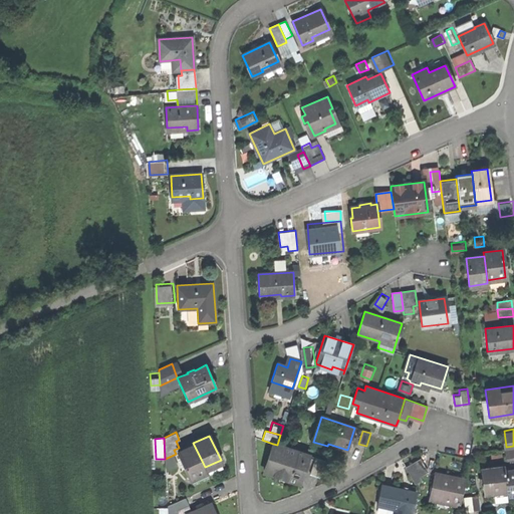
[(273,444),(264,472),(299,484),(309,456),(277,445),(273,444)]
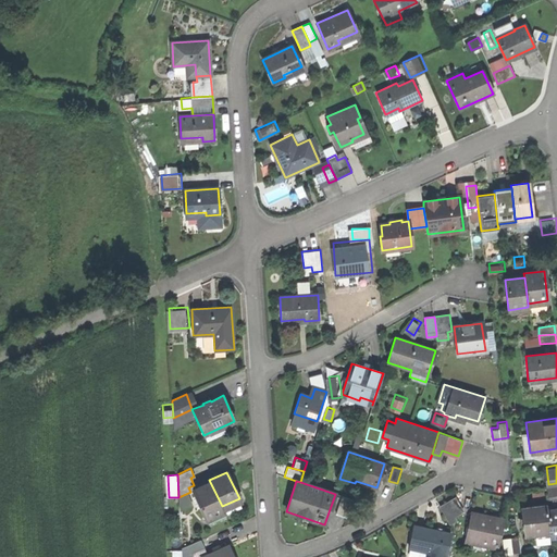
[(210,482),(193,491),(206,517),(223,509),(222,506),(210,482)]
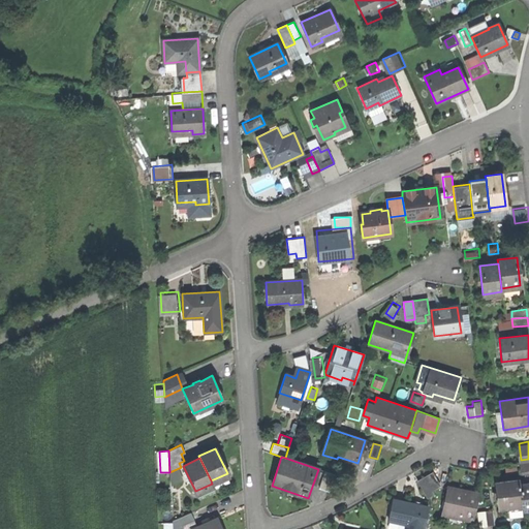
[(324,471),(318,488),(329,491),(335,474),(324,471)]
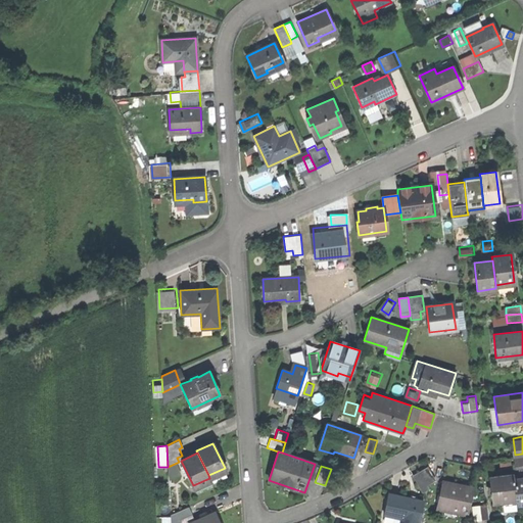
[(427,467),(412,475),(422,491),(428,488),(426,484),(434,480),(427,467)]
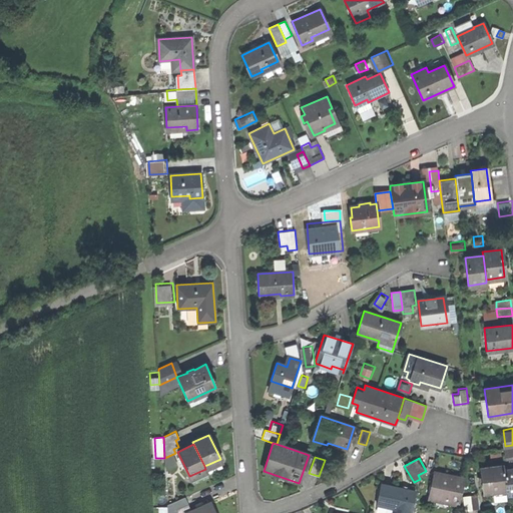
[(483,493),(506,490),(503,470),(503,465),(480,468),(483,493)]
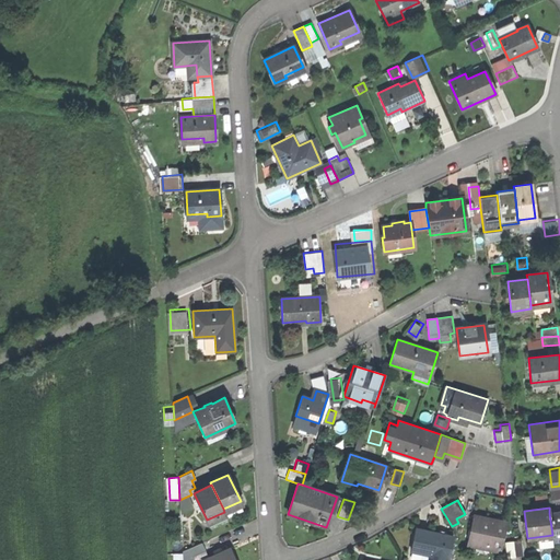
[(559,511),(549,513),(552,535),(552,539),(559,538),(559,511)]
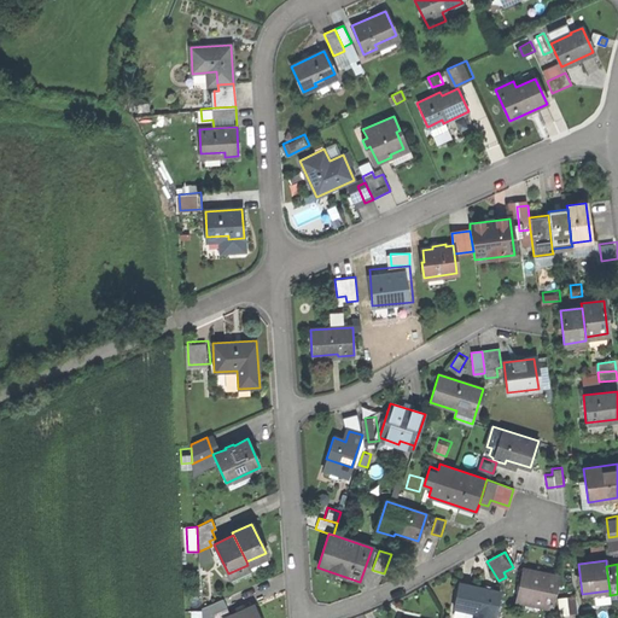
[(522,569),(516,595),(540,600),(538,606),(552,608),(558,576),(522,569)]
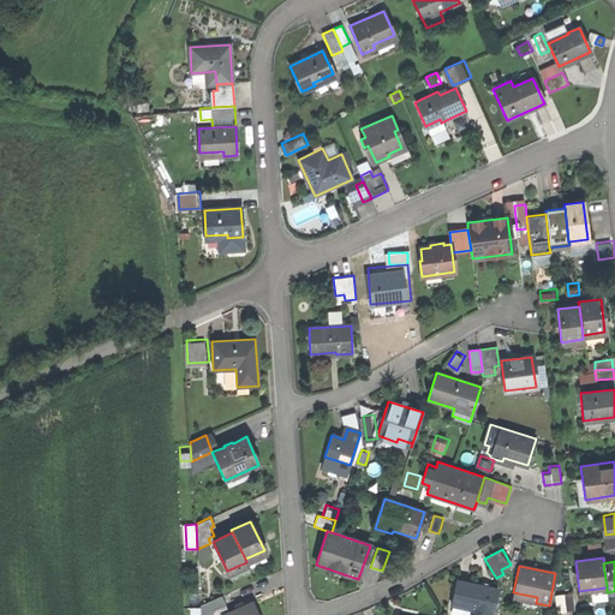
[(457,579),(451,605),(476,610),(475,614),(491,614),(497,589),(457,579)]
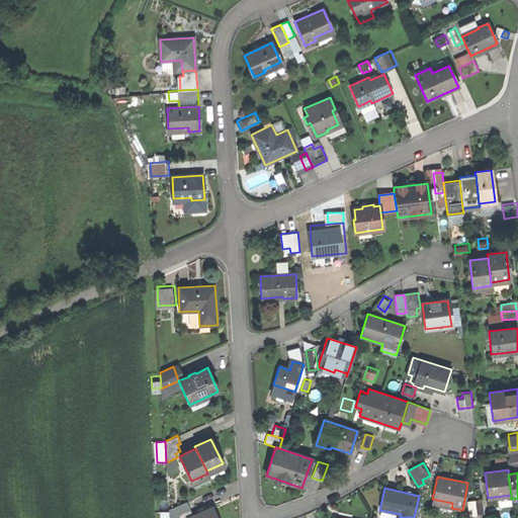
[(469,500),(471,512),(485,511),(484,498),(469,500)]
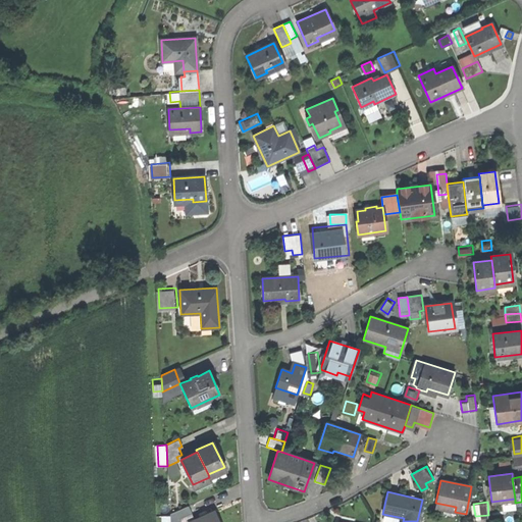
[(170,514),(170,521),(180,518),(190,513),(187,506),(170,514)]
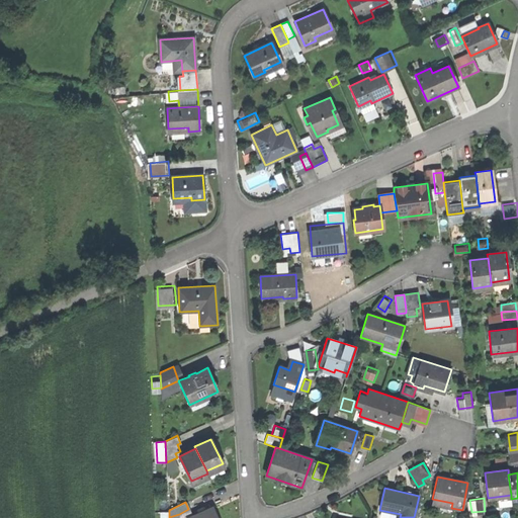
[(218,517),(212,507),(186,517),(218,517)]
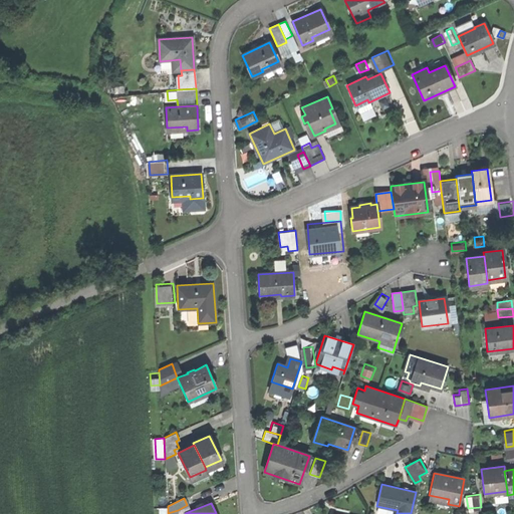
All buildings are outlined.
